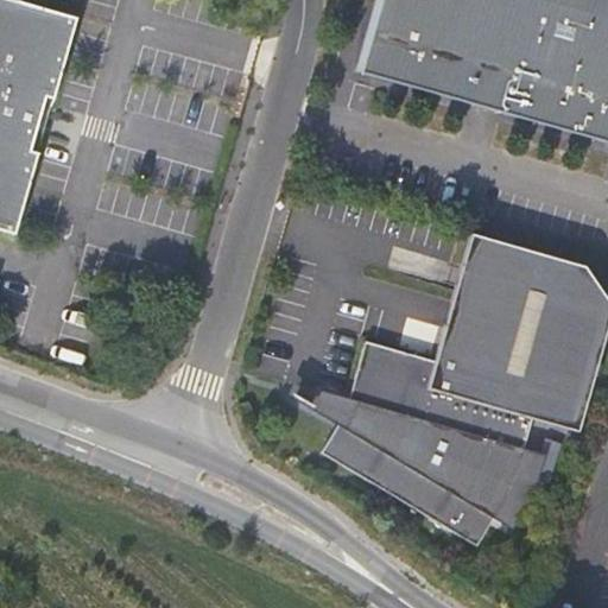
[(0,0),(0,234),(14,239),(39,154),(31,152),(42,114),(50,116),(78,19),(8,0),(0,0)]
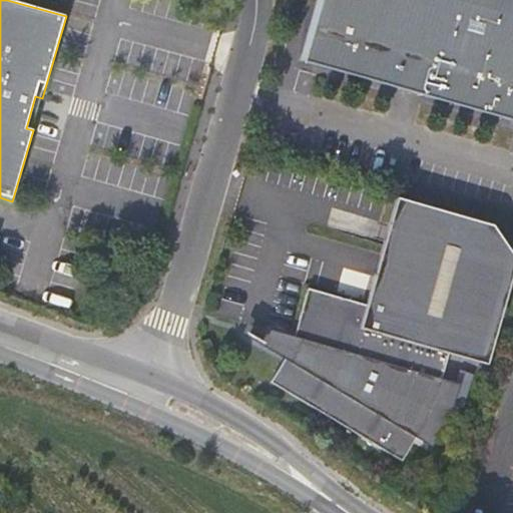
[(512,0),(320,0),(319,4),(329,7),(314,64),(512,121),(512,0)]
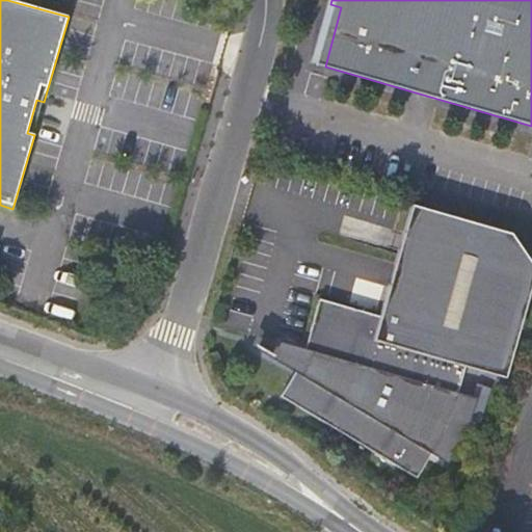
[(341,7),(330,4),(315,63),(325,67),(341,7)]
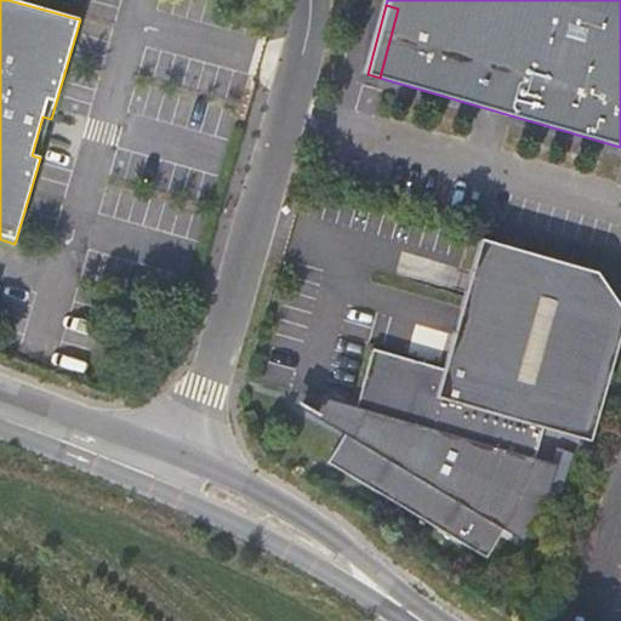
[(353,439),(346,436),(328,465),(489,560),(506,531),(516,536),(533,497),(546,465),(535,461),(545,431),(592,444),(620,339),(620,307),(597,273),(480,239),(445,370),(374,349),(357,412),(364,416),(353,439)]
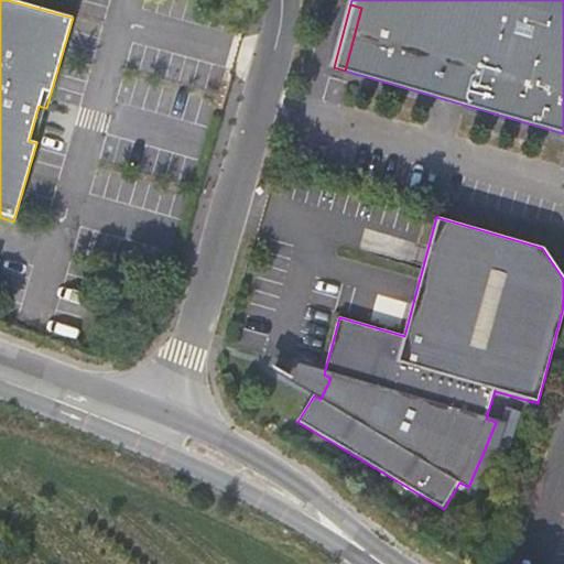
[(272,357),(267,370),(314,396),(321,399),(331,378),(324,375),(272,357)]
